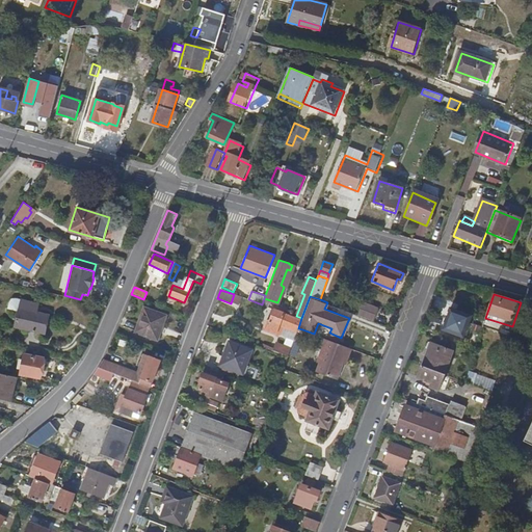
[(364,301),(358,314),(373,319),(377,307),(364,301)]
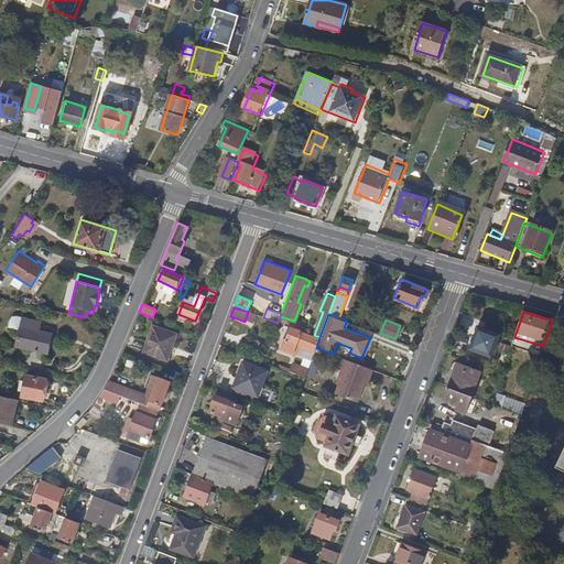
[(36,329),(38,324),(19,321),(13,346),(44,354),(49,333),(36,329)]
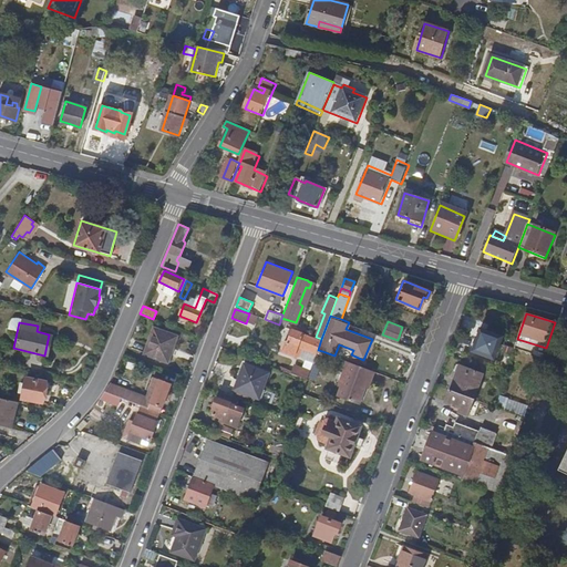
[(153,329),(143,353),(166,362),(176,338),(153,329)]
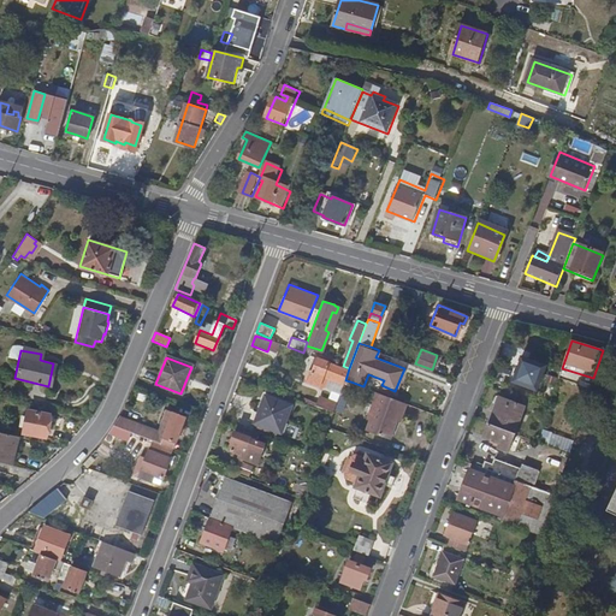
[(306,380),(324,388),(327,377),(344,383),(345,380),(349,368),(343,366),(318,357),(313,369),(311,369),(306,380)]
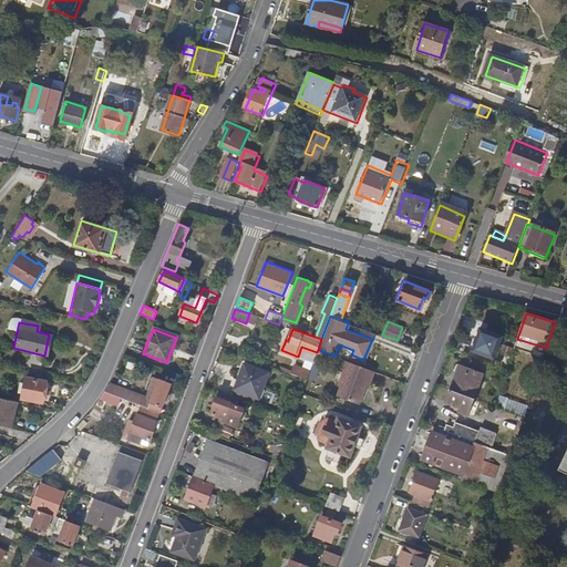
[(475,339),(471,350),(493,359),(502,337),(483,329),(478,341),(475,339)]
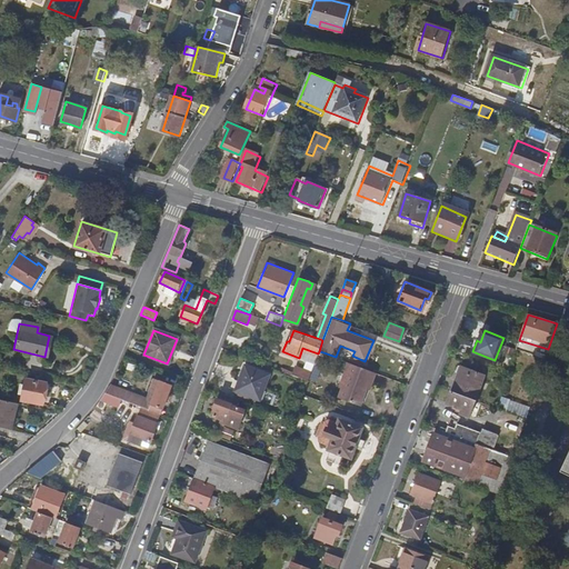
[(299,358),(315,363),(318,353),(302,348),(299,358)]
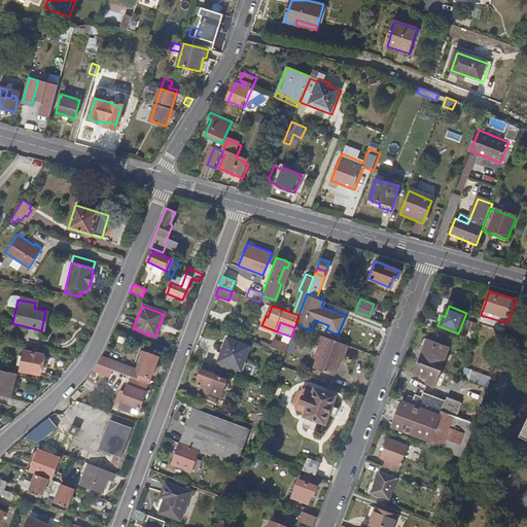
[(289,353),(300,326),(295,325),(294,327),(291,337),(288,344),(285,351),(289,353)]
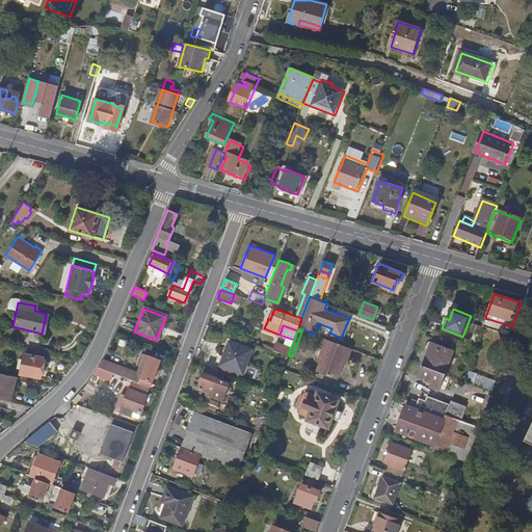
[(347,357),(351,348),(323,338),(320,347),(322,348),(318,361),(314,370),(336,379),(341,364),(343,356),(347,357)]
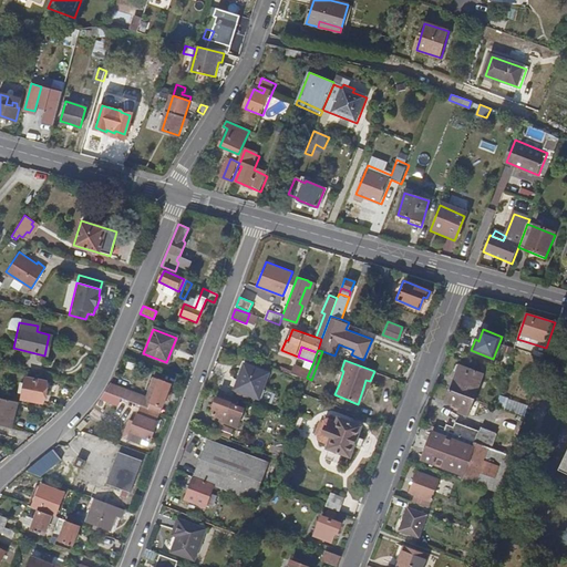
[(244,363),(235,388),(258,397),(268,371),(244,363)]
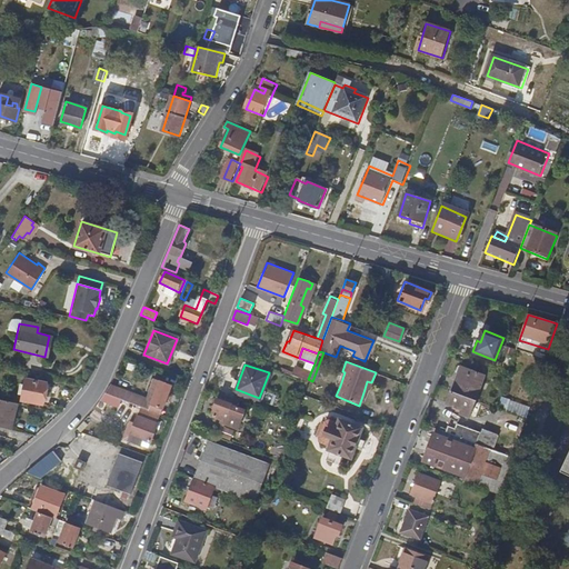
[(296,366),(292,373),(308,379),(311,371),(296,366)]
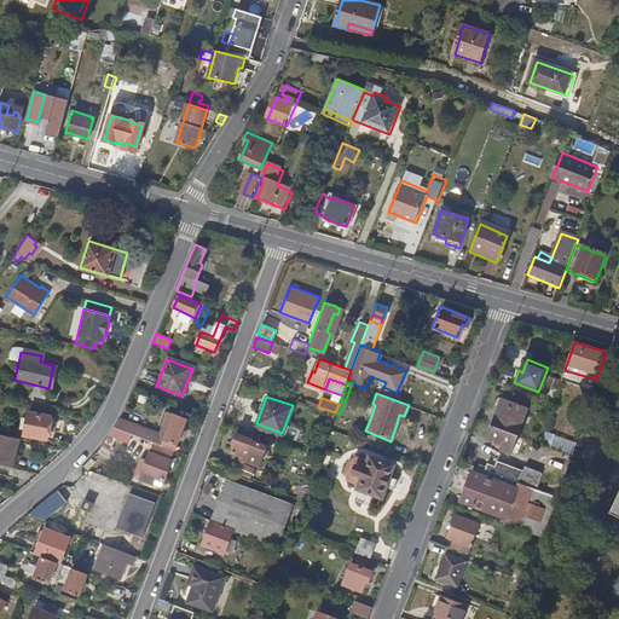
[(492,426),(515,435),(525,409),(502,400),(492,426)]
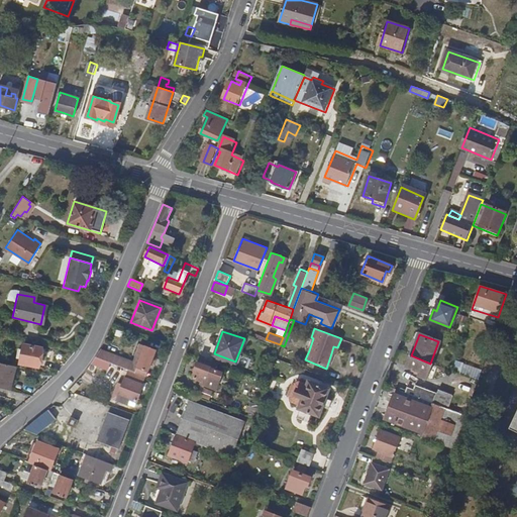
[(21,350),(17,350),(16,359),(20,360),(20,366),(38,367),(39,358),(43,358),(44,348),(40,348),(40,346),(22,345),(21,350)]
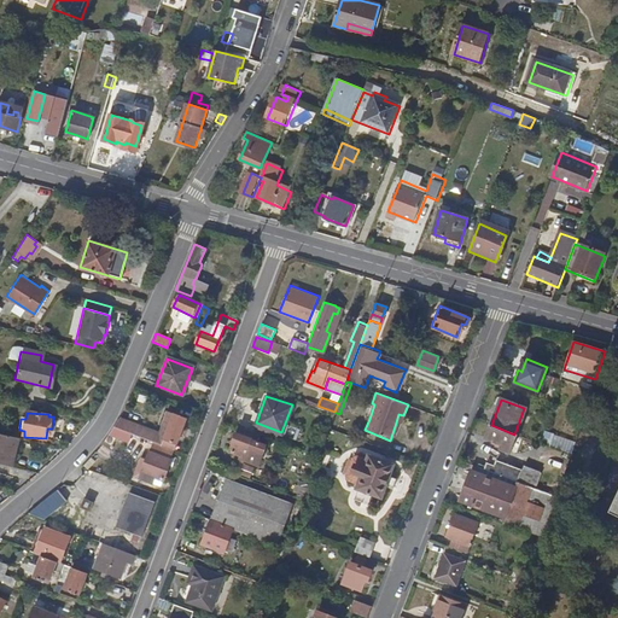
[(173,414),(165,435),(161,445),(174,450),(186,420),(173,414)]
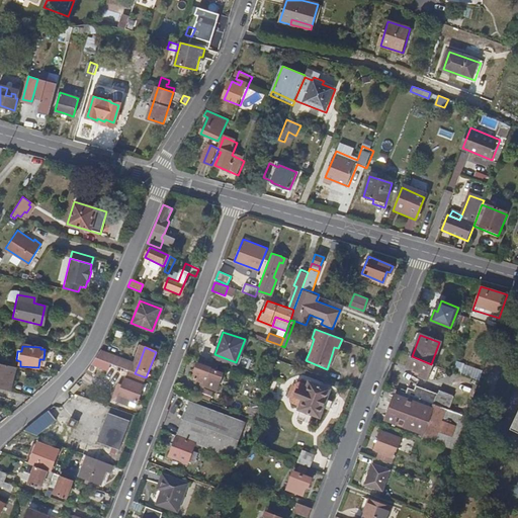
[(125,370),(135,373),(139,364),(99,350),(93,358),(110,364),(125,370)]
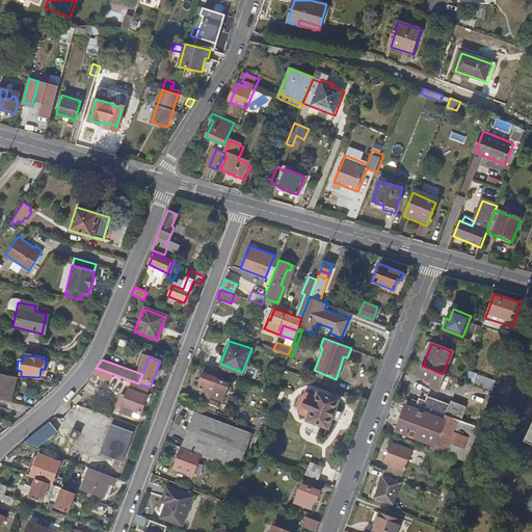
[(418,376),(427,379),(432,381),(430,386),(439,389),(444,374),(443,374),(423,366),(422,366),(418,376)]
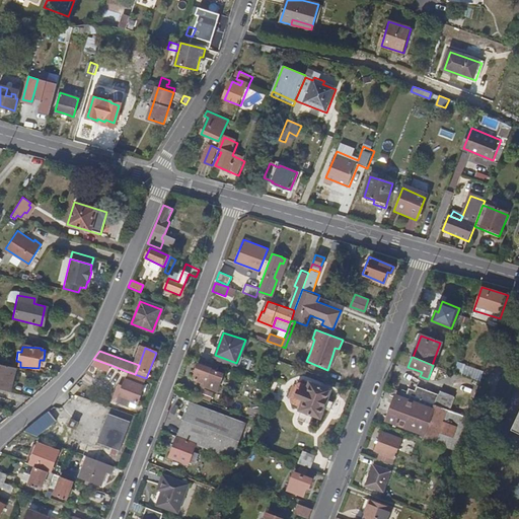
[(217,369),(218,364),(201,358),(195,372),(196,373),(194,378),(196,379),(195,381),(217,389),(223,371),(217,369)]
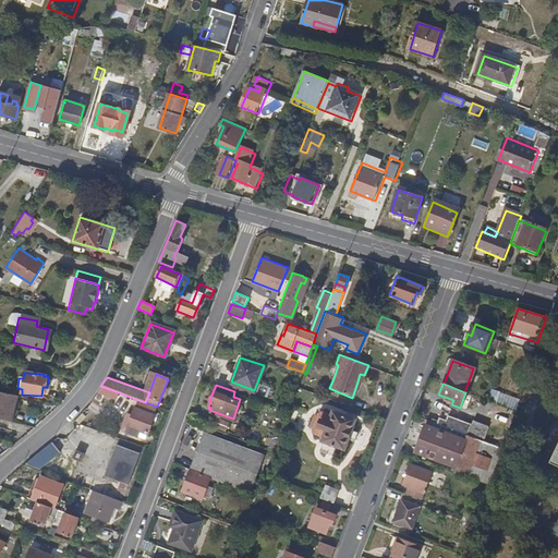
[(0,417),(9,421),(15,395),(0,390),(0,417)]
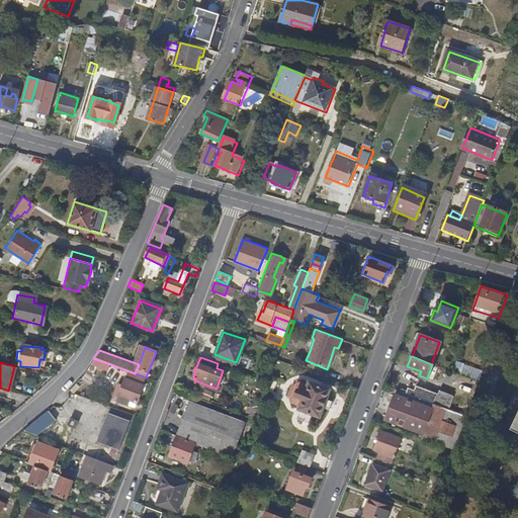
[(135,373),(125,370),(122,378),(143,385),(146,377),(135,373)]
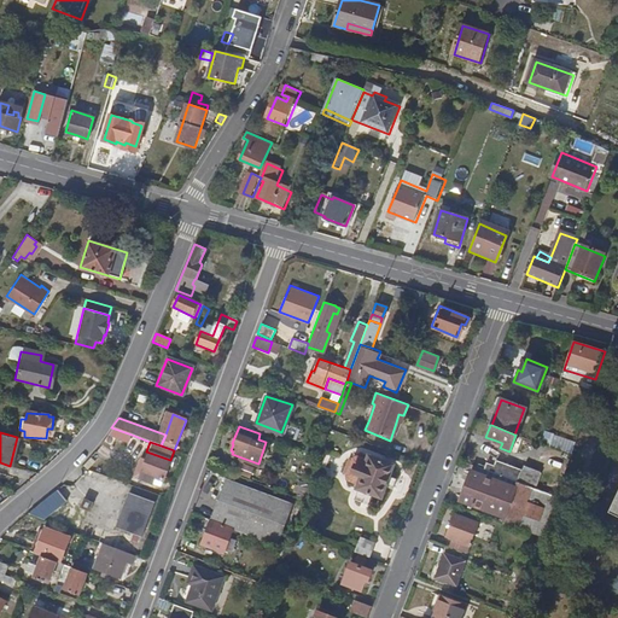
[(163,481),(170,460),(146,452),(143,459),(146,460),(141,473),(163,481)]
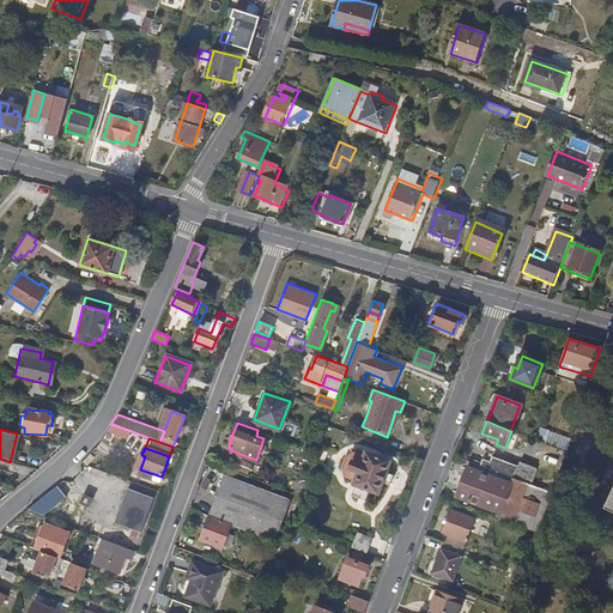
[(356,479),(353,484),(376,492),(388,460),(366,453),(365,456),(354,453),(350,455),(349,456),(346,455),(341,468),(344,469),(344,472),(346,475),(356,479)]
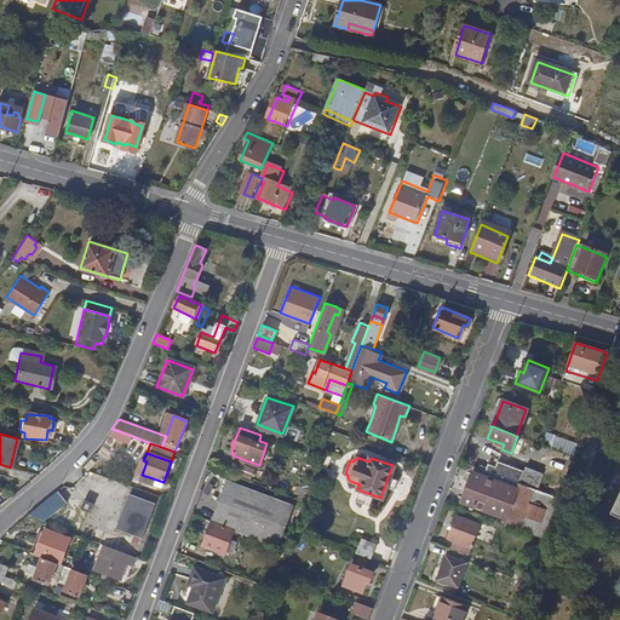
[(147,461),(143,460),(138,459),(135,468),(139,470),(139,474),(142,475),(147,461)]
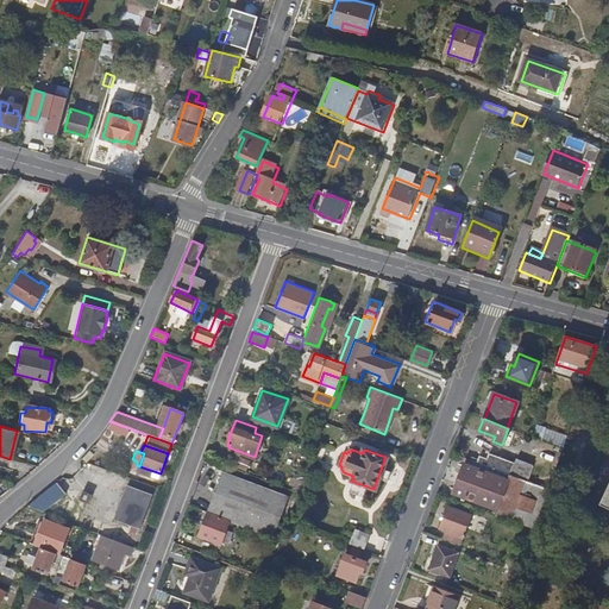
[(306,471),(311,473),(313,473),(320,456),(313,452),(306,471)]
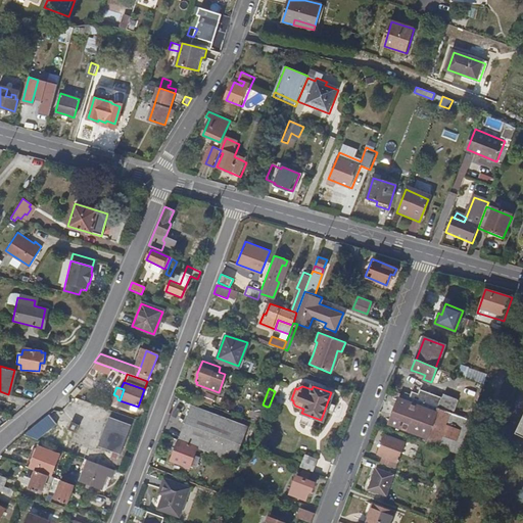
[(405,393),(403,396),(438,409),(443,397),(421,389),(419,394),(413,391),(411,395),(405,393)]
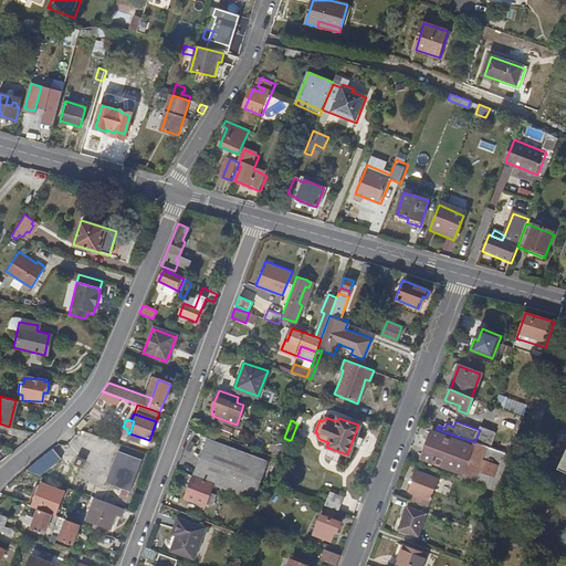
[(219,425),(216,433),(229,437),(231,428),(219,425)]
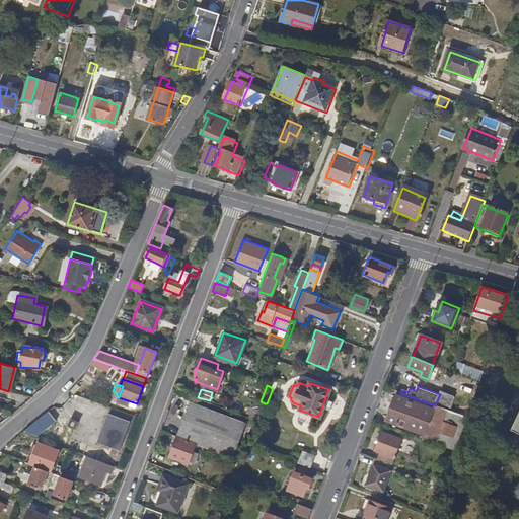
[(447,404),(446,410),(455,414),(459,404),(462,396),(458,395),(457,397),(453,391),(446,393),(444,398),(447,404)]
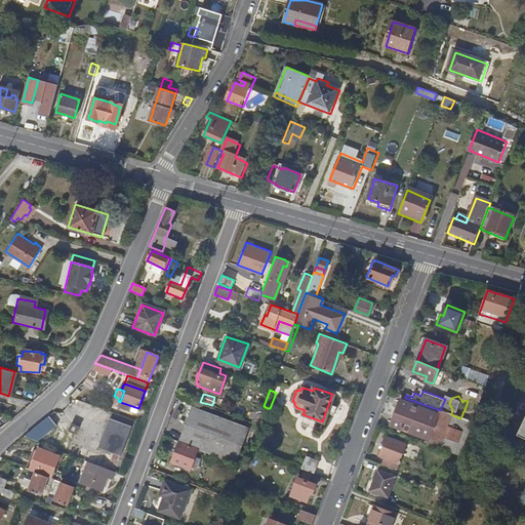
[(399,401),(391,425),(423,437),(421,442),(437,448),(442,436),(445,437),(444,438),(456,442),(460,432),(449,427),(448,428),(445,427),(449,414),(440,410),(405,398),(403,402),(399,401)]
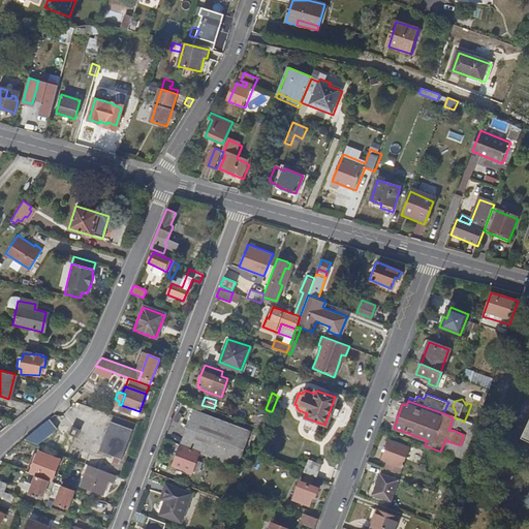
[(390,427),(394,428),(402,404),(398,402),(390,427)]
